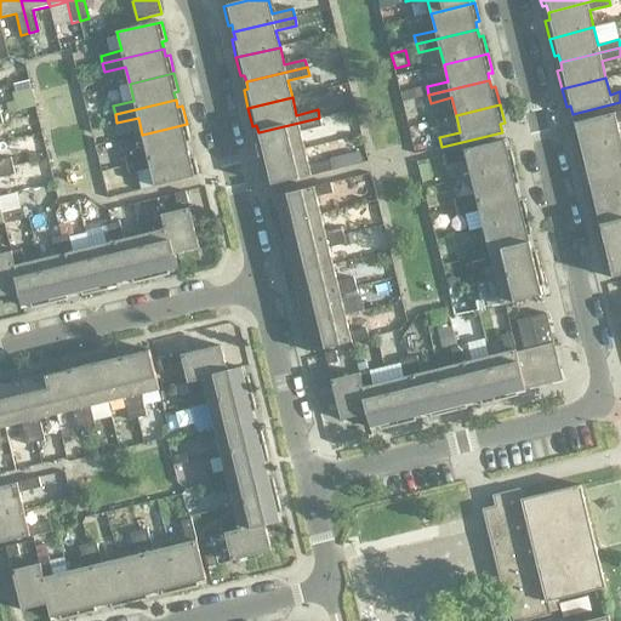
[(620,121),(620,110),(575,123),(576,131),(573,132),(576,151),(620,141),(616,123),(620,121)]
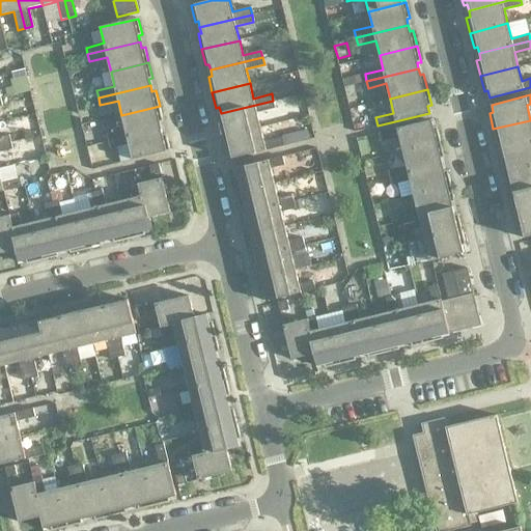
[(275,108),(273,101),(221,113),(222,119),(219,120),(222,136),(260,127),(256,112),(275,108)]
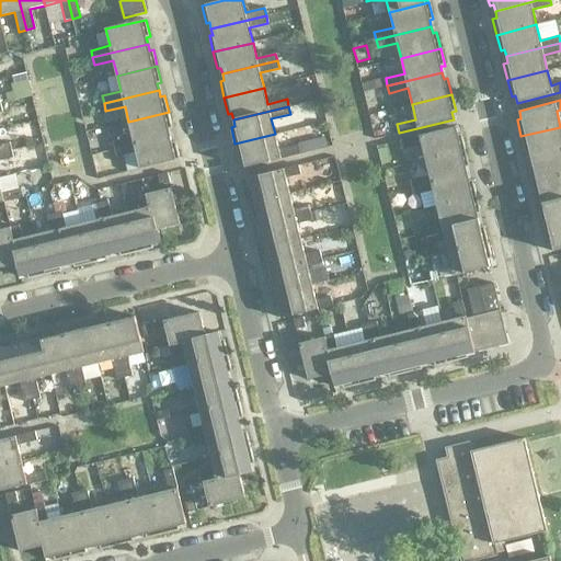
[(172,128),(169,112),(128,122),(133,137),(113,141),(115,149),(170,136),(169,129),(172,128)]
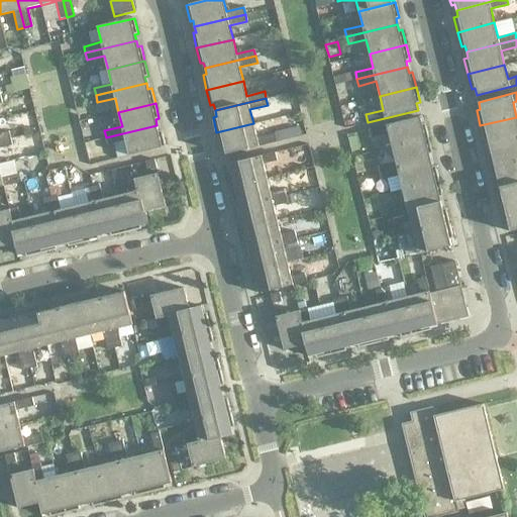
[(422,124),(420,117),(370,129),(372,137),(389,133),(392,147),(429,138),(425,123),(422,124)]
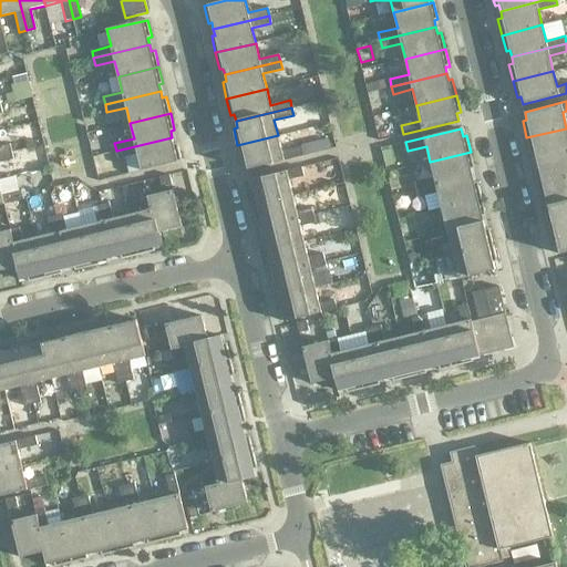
[(566,130),(566,129),(526,137),(531,154),(535,153),(536,160),(566,152),(566,130)]
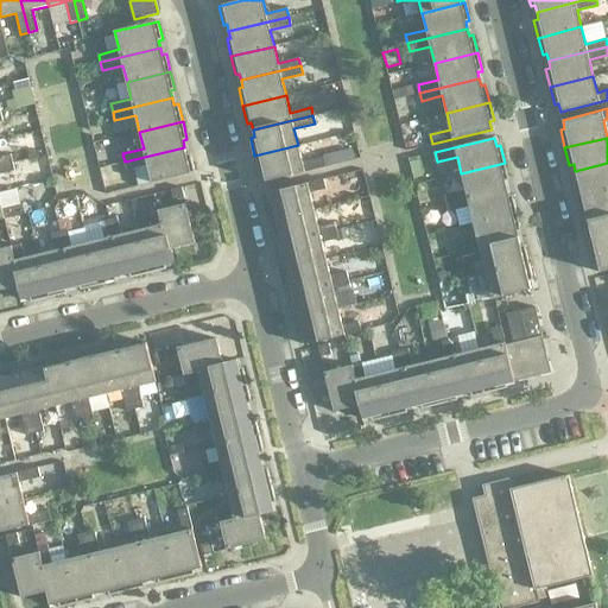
[(302,163),(298,145),(254,156),(259,173),(264,173),(265,181),(325,166),(323,157),(302,163)]
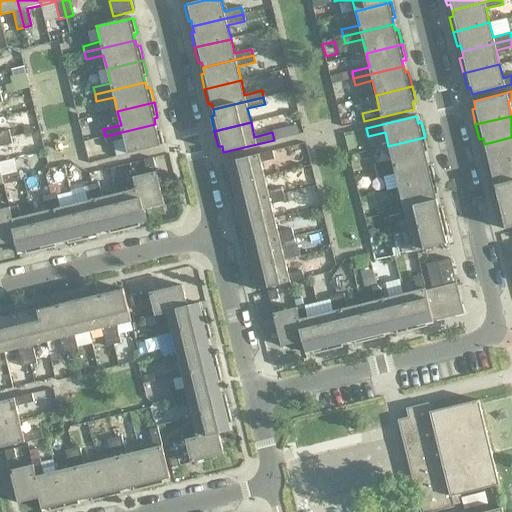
[(157,130),(155,124),(105,136),(107,143),(124,139),(128,154),(164,145),(160,129),(157,130)]
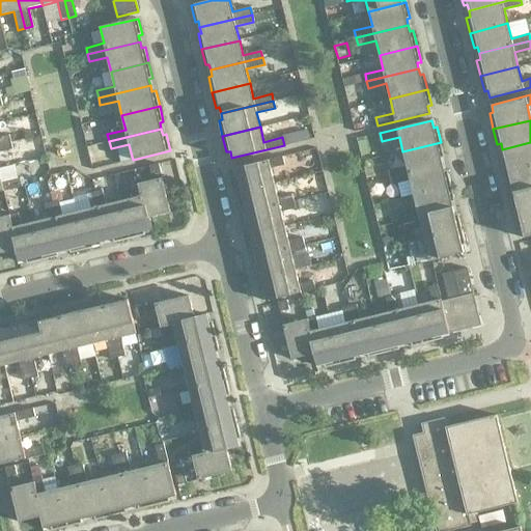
[(307,129),(287,134),(289,144),(309,139),(307,129)]
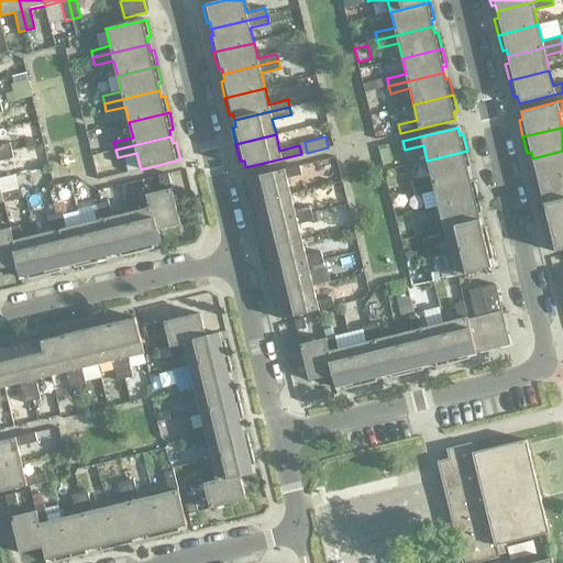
[(0,145),(0,153),(12,151),(10,143),(0,145)]
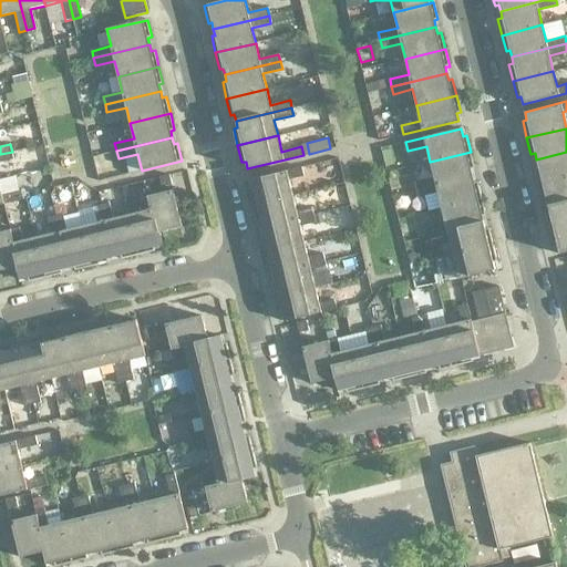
[(0,162),(13,160),(12,152),(0,154),(0,162)]
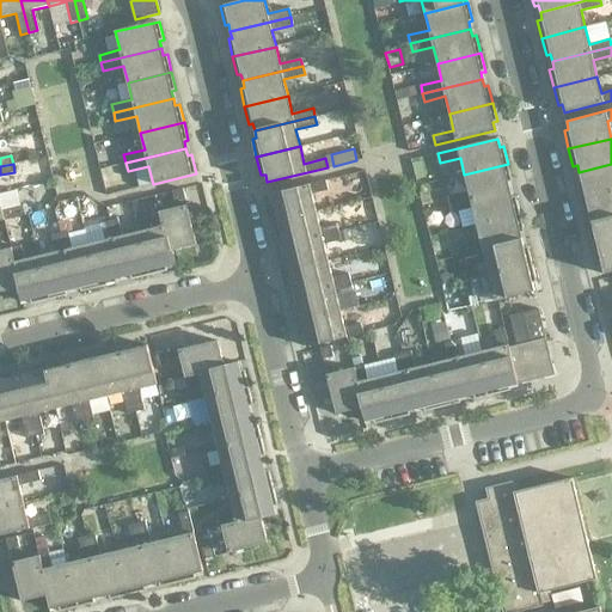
[(512,182),(508,164),(464,175),(469,191),(447,196),(450,204),(509,190),(508,183),(512,182)]
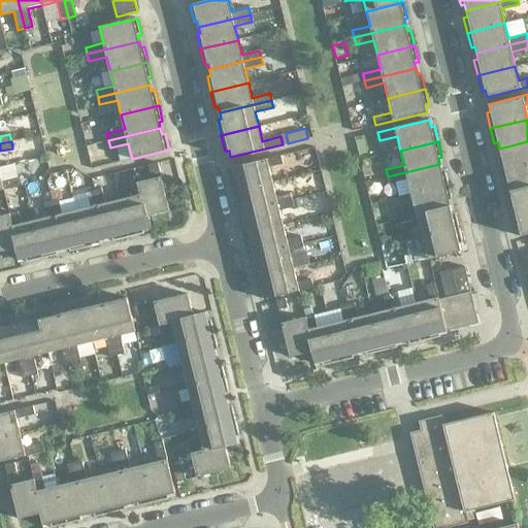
[(527,141),(499,149),(501,155),(497,156),(501,171),(527,164),(527,141)]
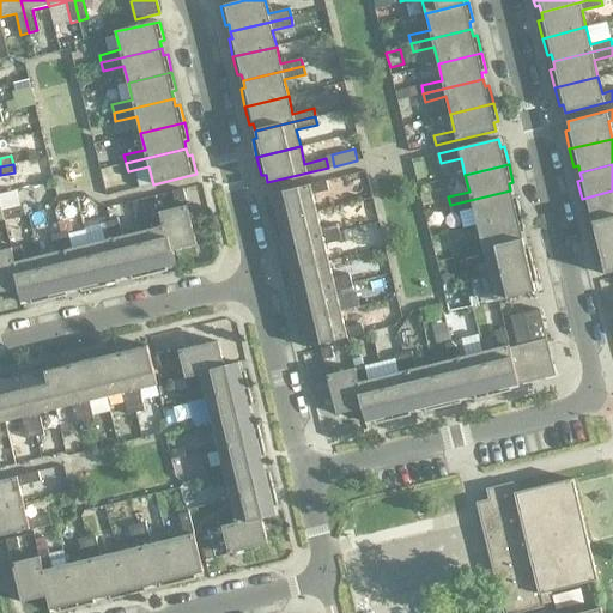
[(328,190),(326,181),(271,194),(273,202),(268,204),(273,222),(316,211),(313,194),(328,190)]
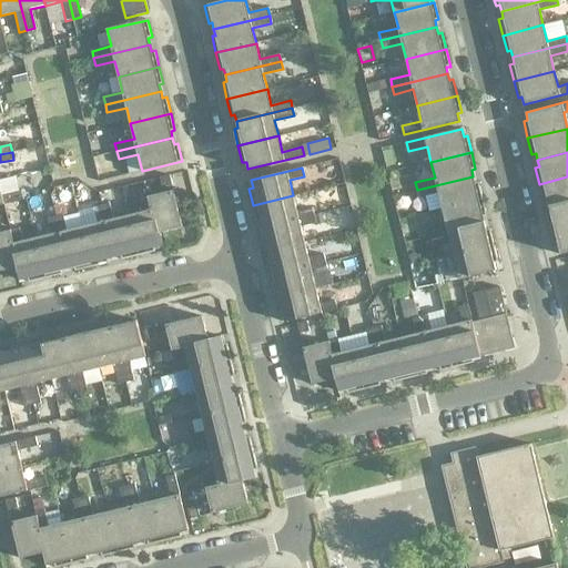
[(172,184),(170,175),(160,178),(162,186),(172,184)]
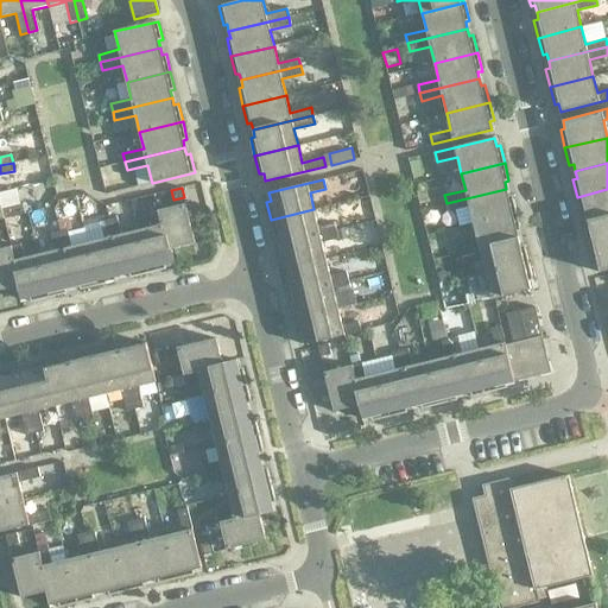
[(508,196),(506,189),(447,203),(449,211),(469,207),(474,223),(517,213),(512,195),(508,196)]
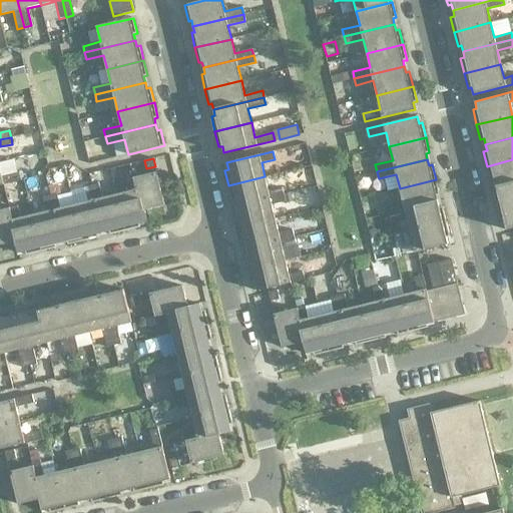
[(512,159),(487,166),(490,181),(494,180),(495,186),(512,181),(512,159)]
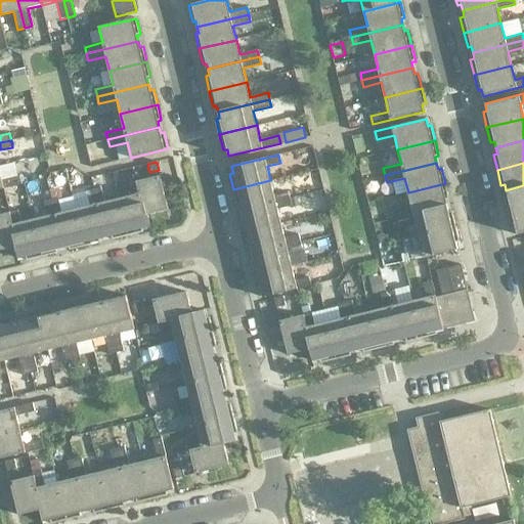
[(2,180),(0,173),(0,188),(22,184),(19,176),(2,180)]
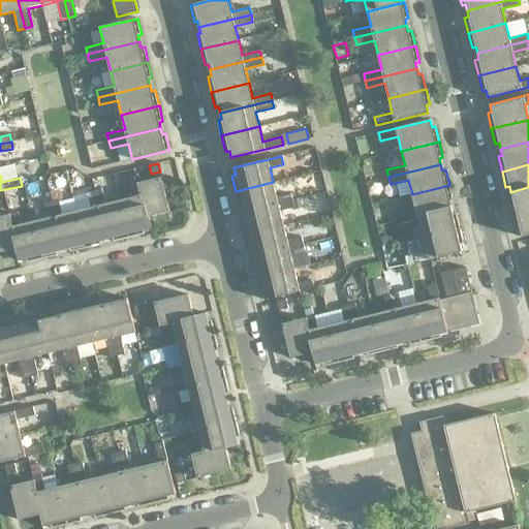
[(129,185),(132,197),(143,194),(148,216),(169,211),(161,177),(129,185)]
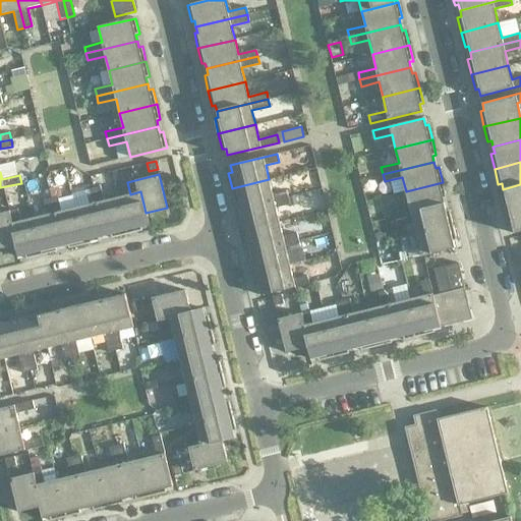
[(272,194),(269,179),(232,188),(235,204),(239,203),(240,209),(288,197),(286,190),(272,194)]
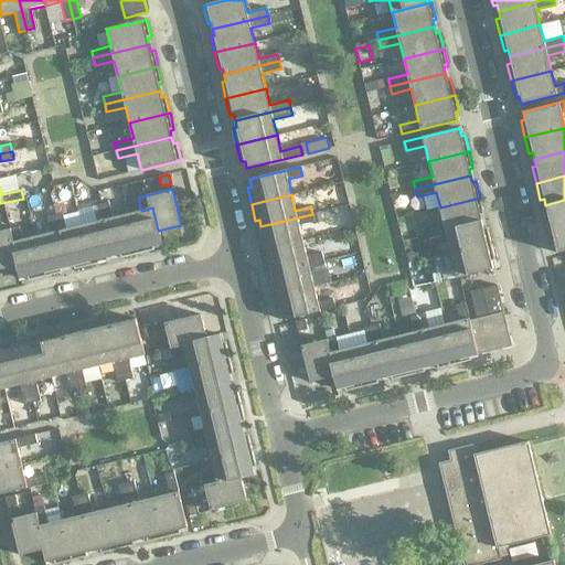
[(484,214),(480,198),(440,208),(429,210),(433,225),(425,227),(426,235),(481,222),(480,215),(484,214)]
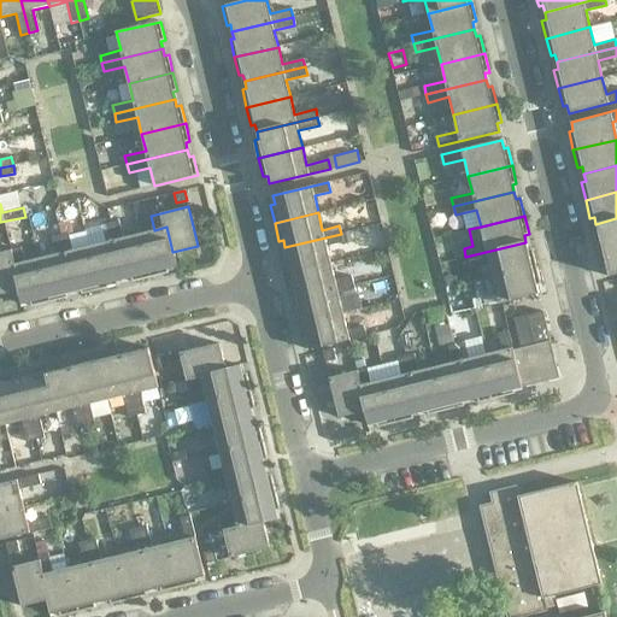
[(616,218),(595,224),(598,231),(593,233),(598,251),(616,246),(616,218)]
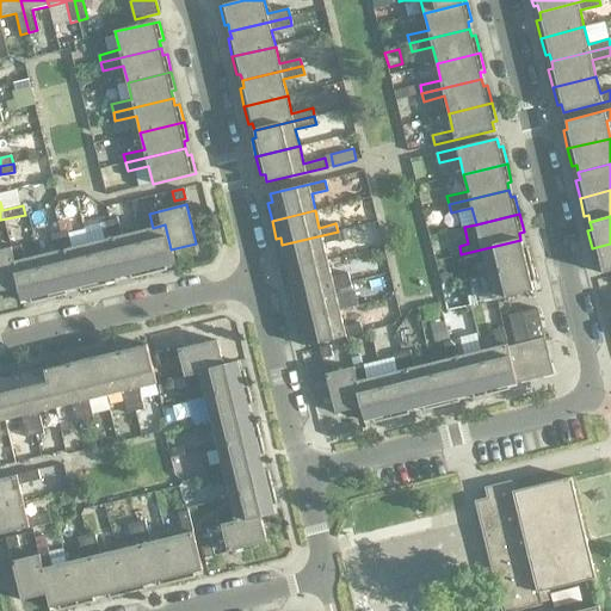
[(118,218),(110,221),(123,277),(130,275),(131,279),(149,275),(139,232),(122,235),(118,218)]
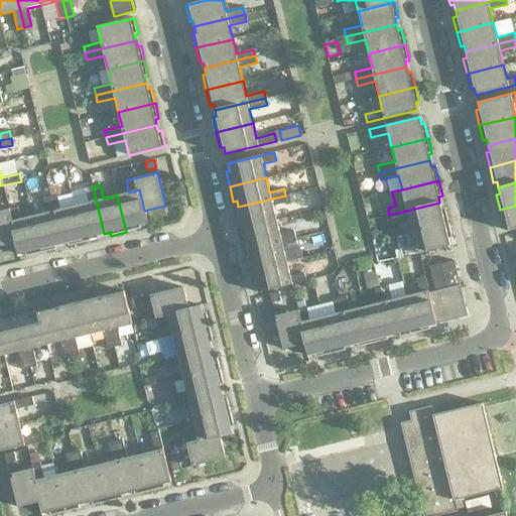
[(104,234),(93,186),(86,188),(89,203),(75,206),(84,242),(98,239),(97,235),(104,234)]
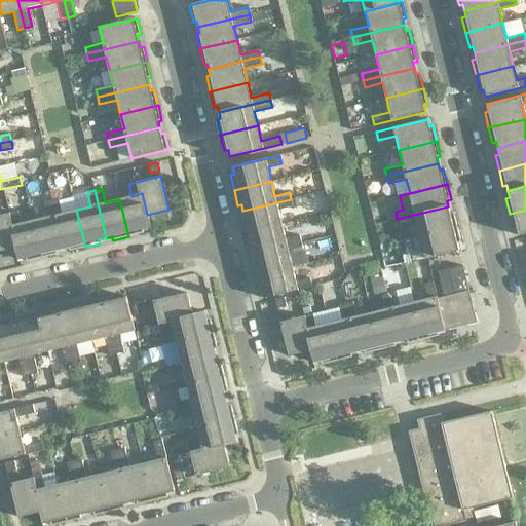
[(142,193),(132,196),(119,199),(128,236),(144,232),(143,229),(150,227),(147,215),(142,193)]
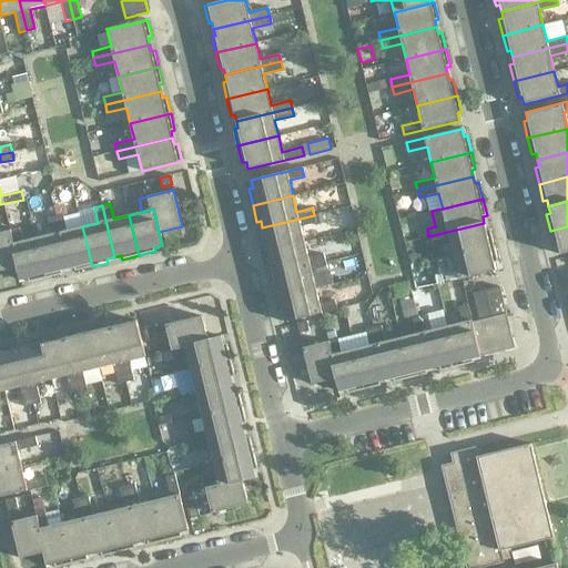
[(316,225),(324,224),(322,214),(314,215),(316,225)]
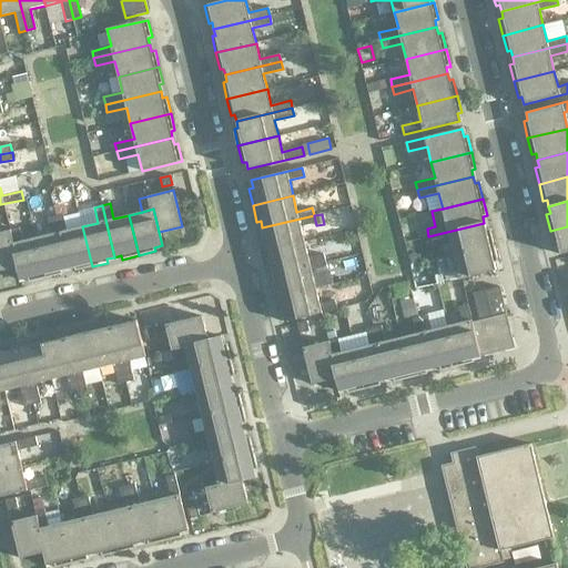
[(62,215),(56,216),(68,269),(74,266),(75,271),(92,266),(82,226),(67,231),(62,215)]
